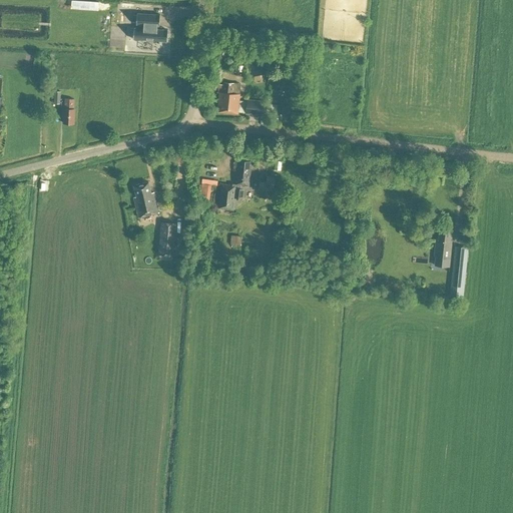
[(133,24),(132,35),(166,38),(167,27),(157,26),(157,23),(159,23),(160,11),(137,9),(136,21),(143,22),(143,24),(133,24)]
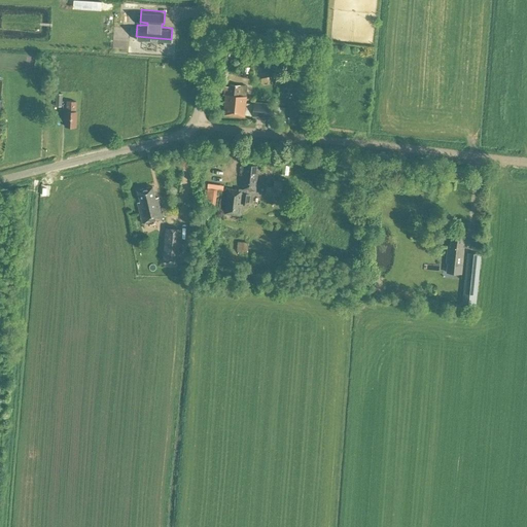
[(244,116),(244,115),(245,103),(246,97),(247,86),(231,85),(231,88),(224,86),(224,95),(226,96),(224,115),(244,116)]
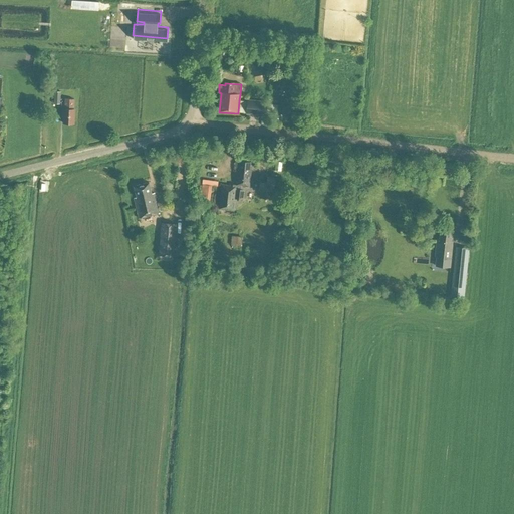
[(64,123),(73,123),(74,109),(73,109),(74,99),(65,98),(65,108),(64,108),(64,123)]
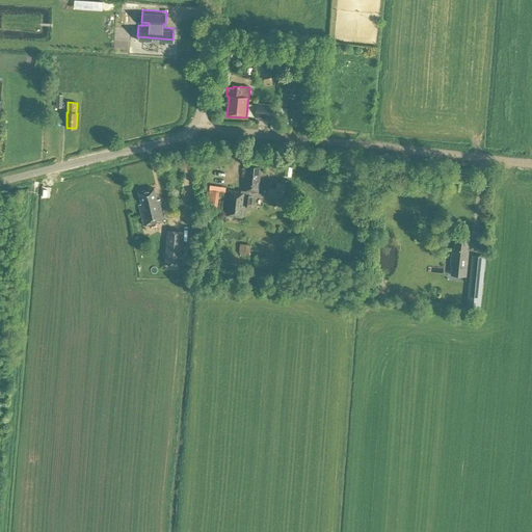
[(256,105),(247,104),(246,116),(255,117),(255,118),(275,121),(277,105),(257,103),(256,105)]
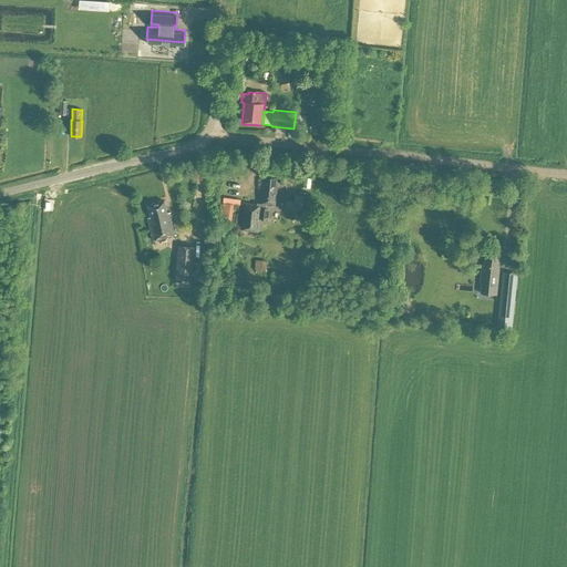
[(296,124),(306,126),(308,115),(298,113),(296,124)]
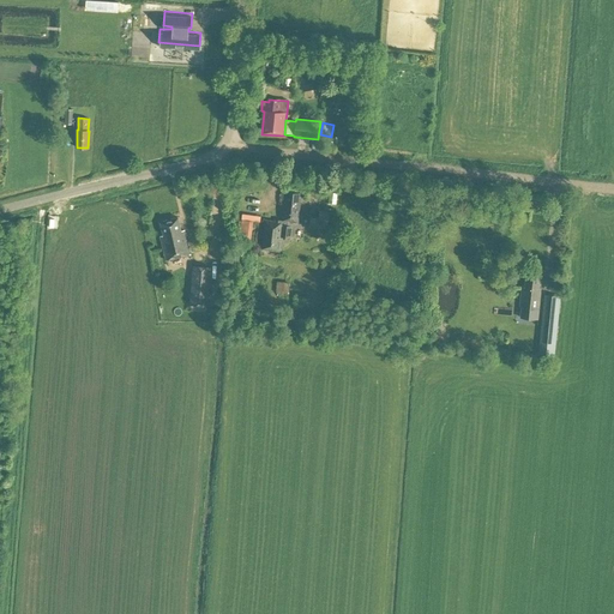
[(284,203),(283,216),(299,217),(301,197),(298,197),(299,193),(288,192),(287,203),(284,203)]
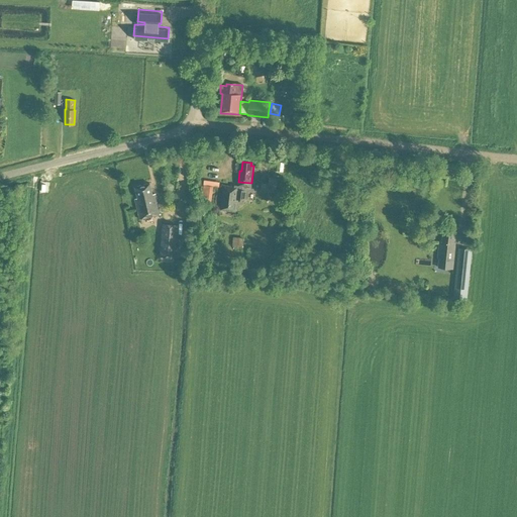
[(213,200),(215,185),(220,185),(221,181),(206,179),(202,199),(213,200)]
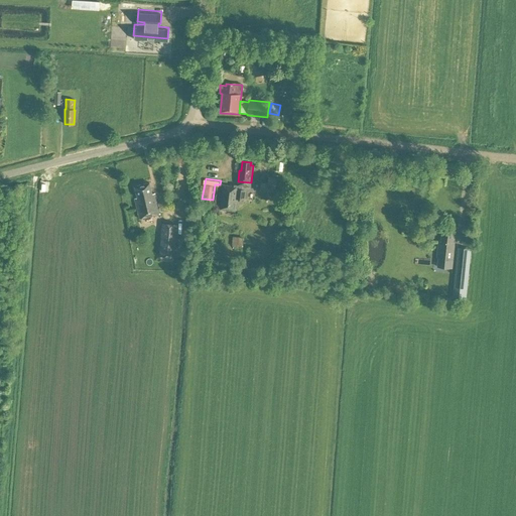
[(251,182),(238,181),(237,184),(234,184),(233,185),(223,184),(219,210),(235,212),(237,200),(244,201),(245,189),(242,189),(242,187),(250,188),(251,182)]
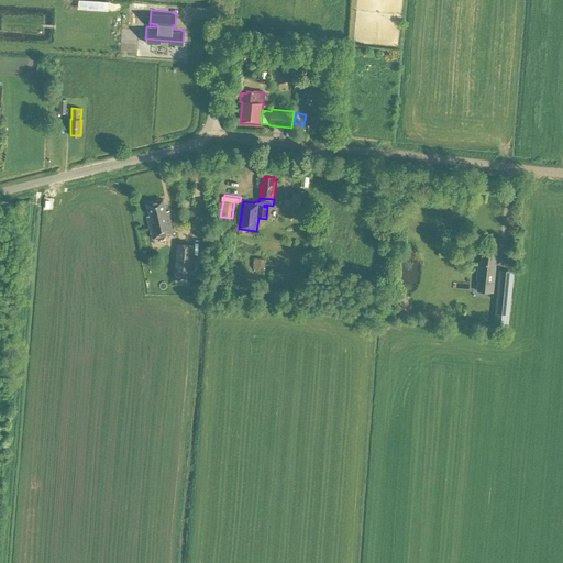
[(174,233),(168,211),(166,211),(163,199),(146,203),(150,216),(146,217),(153,239),(174,233)]
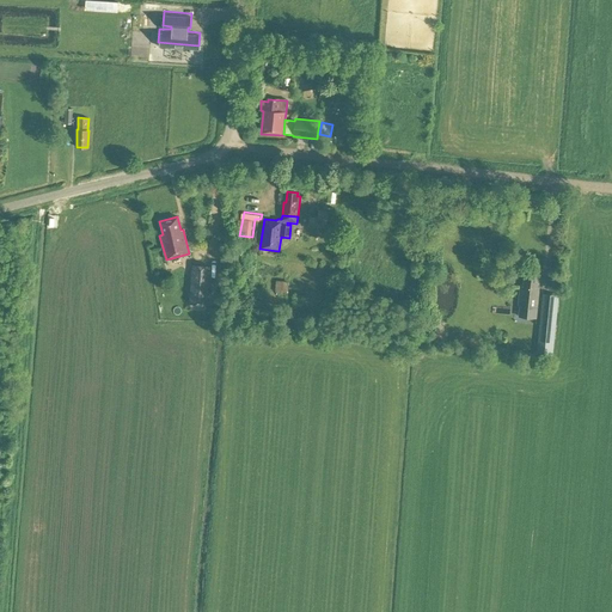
[(540,275),(524,274),(522,286),(520,286),(518,306),(519,306),(518,316),(536,318),(540,275)]
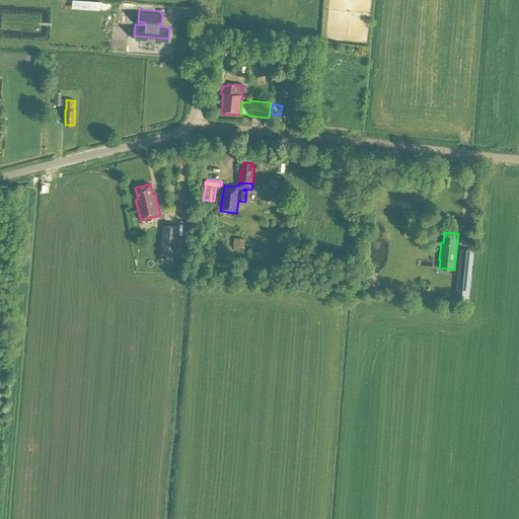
[(242,248),(244,239),(234,237),(233,247),(242,248)]
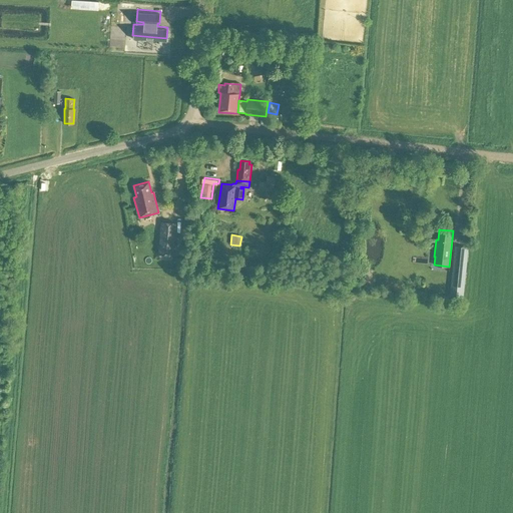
[(160,236),(159,248),(174,249),(175,238),(160,236)]
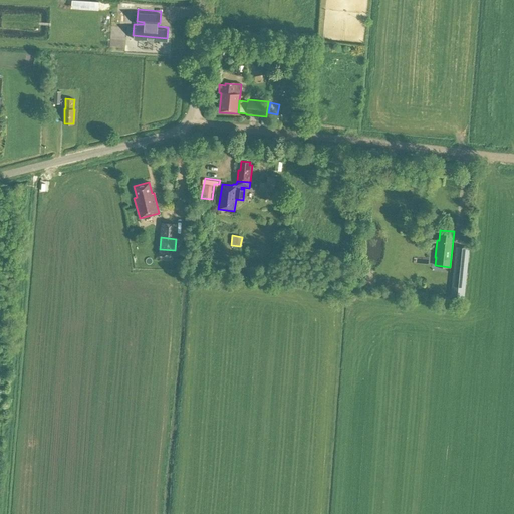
[(455,260),(452,284),(466,285),(468,267),(469,261),(455,260)]
